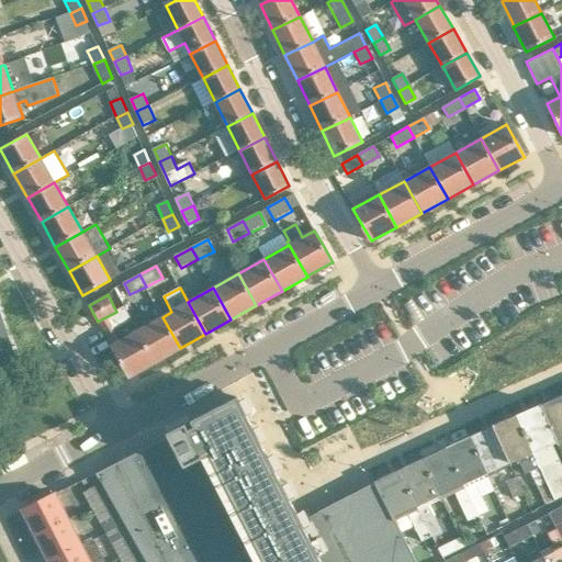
[(112,346),(121,361),(130,378),(157,362),(125,306),(116,312),(99,321),(105,333),(112,345),(112,346)]
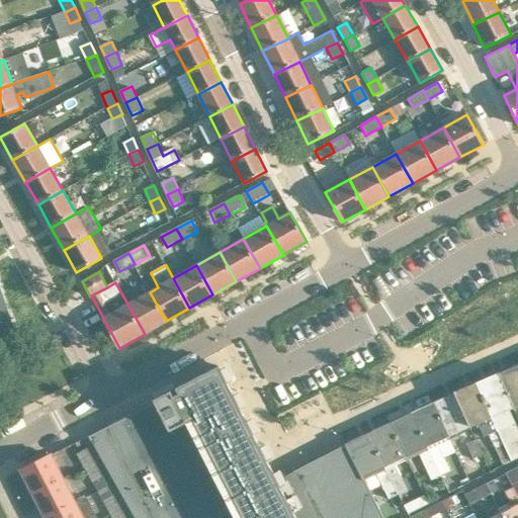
[(135,289),(122,295),(145,334),(166,321),(150,292),(140,297),(135,289)]
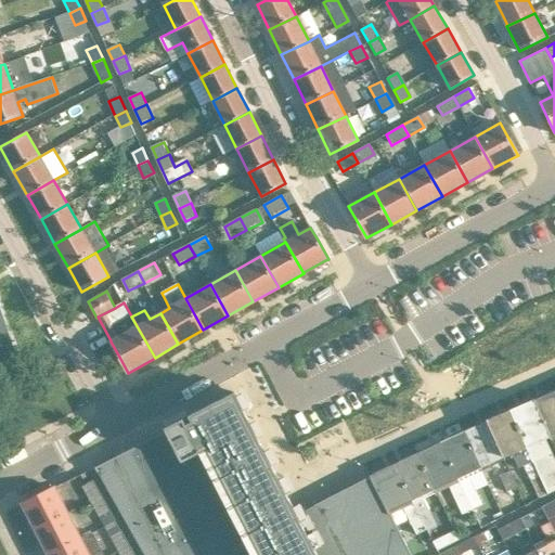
[(0,365),(16,361),(8,335),(0,336),(0,365)]
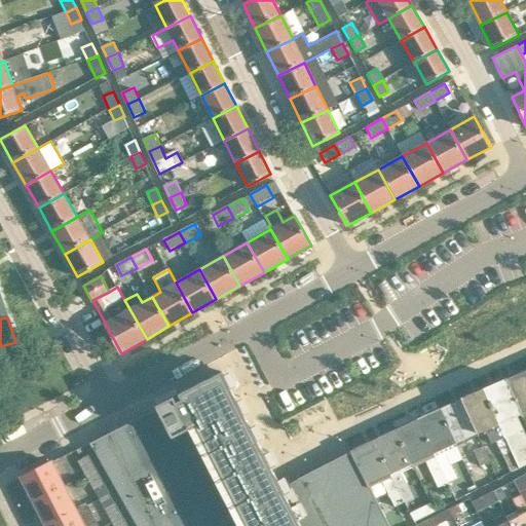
[(525,370),(505,380),(521,415),(525,425),(525,370)]
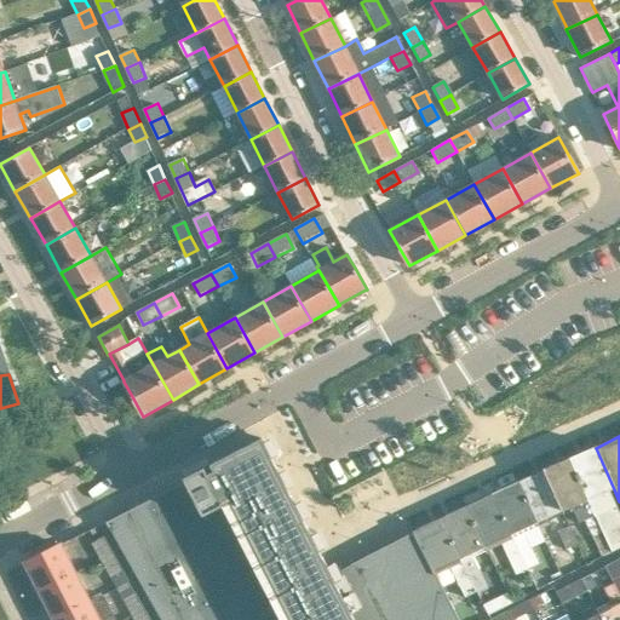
[(177,486),(160,494),(149,500),(137,506),(105,522),(109,528),(109,527),(161,619),(458,619),(435,574),(414,532),(331,574),(303,518),(262,438),(183,478),(185,482),(177,486)]
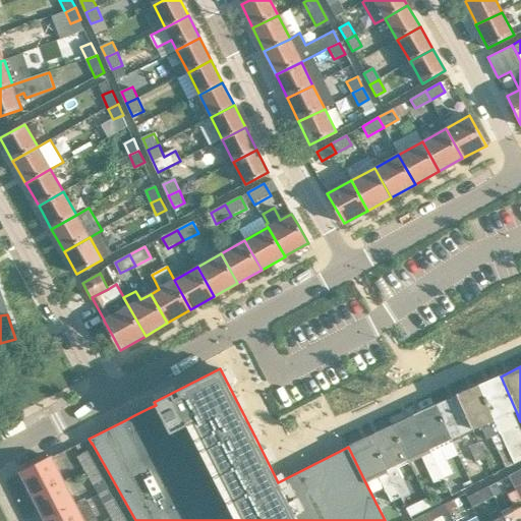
[(500,374),(476,385),(493,421),(506,448),(513,464),(520,459),(520,435),(511,413),(516,411),(501,377),(500,374)]
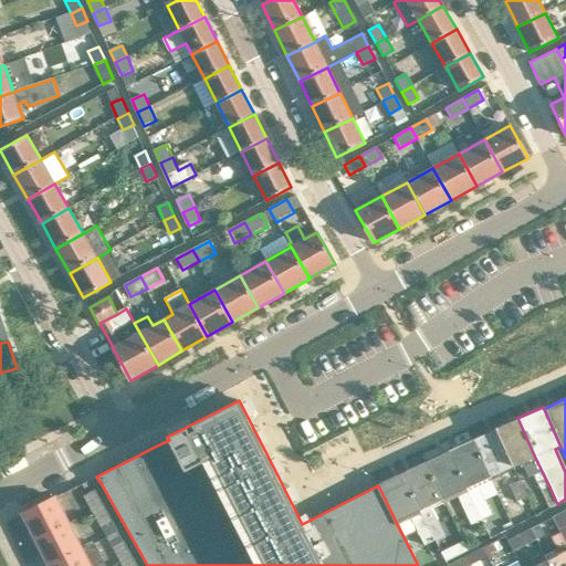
[(549,486),(535,458),(517,418),(495,428),(496,430),(513,468),(521,463),(528,479),(532,477),(538,491),(549,486)]
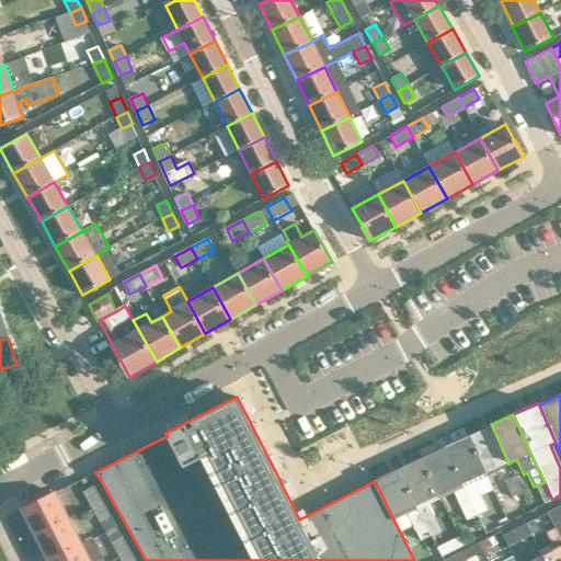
[(468,437),(485,477),(510,466),(508,464),(492,426),(468,437)]
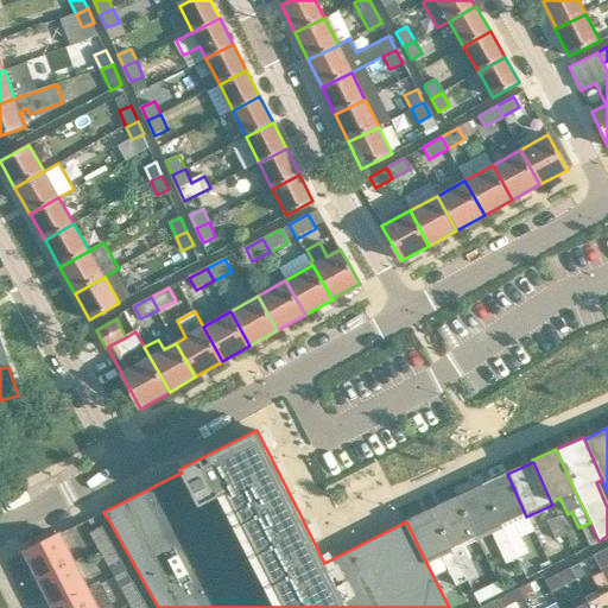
[(507,474),(482,486),(517,558),(527,553),(513,524),(526,517),(507,474)]
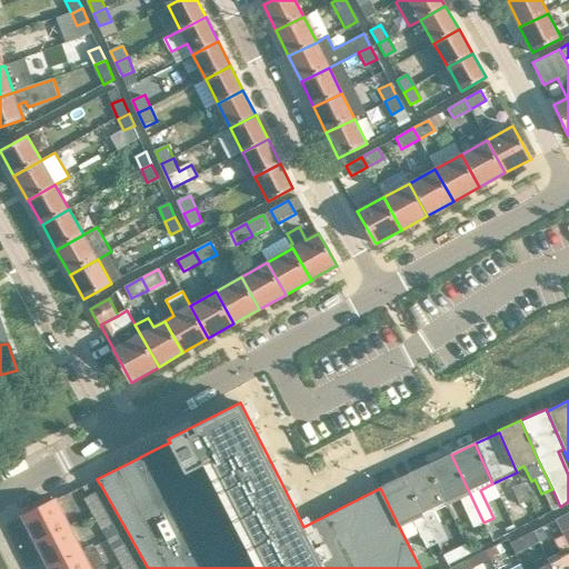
[(483,522),(451,455),(428,466),(447,506),(459,499),(472,528),(483,522)]
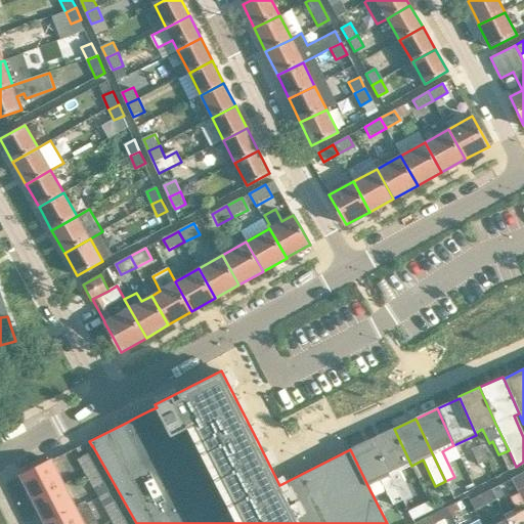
[(399,471),(411,466),(394,429),(372,439),(402,501),(411,496),(399,471)]
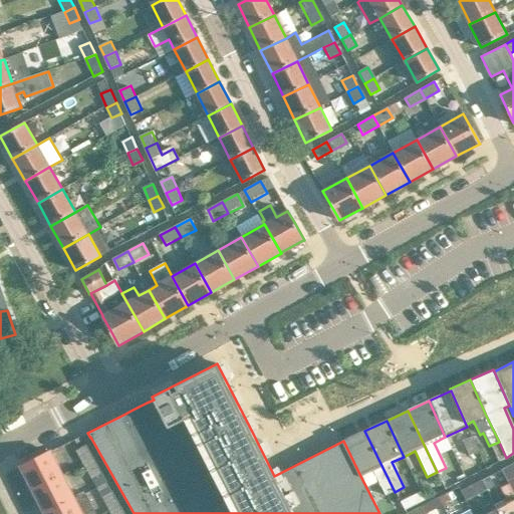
[(395,492),(364,431),(343,441),(360,476),(373,471),(386,496),(395,492)]
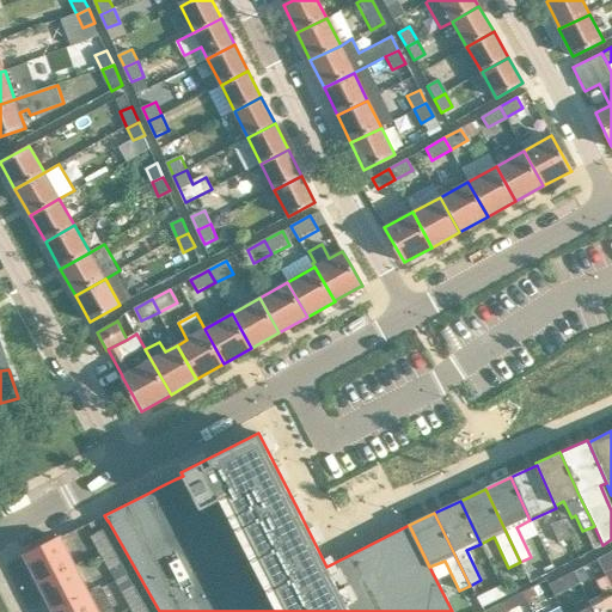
[(558,545),(570,539),(561,520),(549,525),(558,545)]
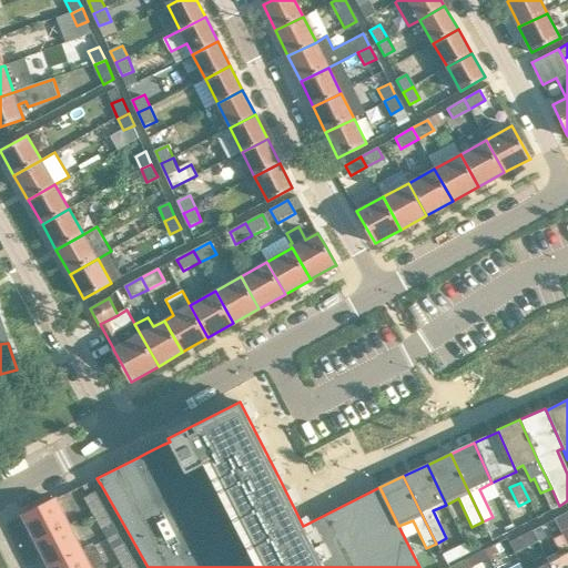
[(93,511),(103,506),(94,492),(84,497),(93,511)]
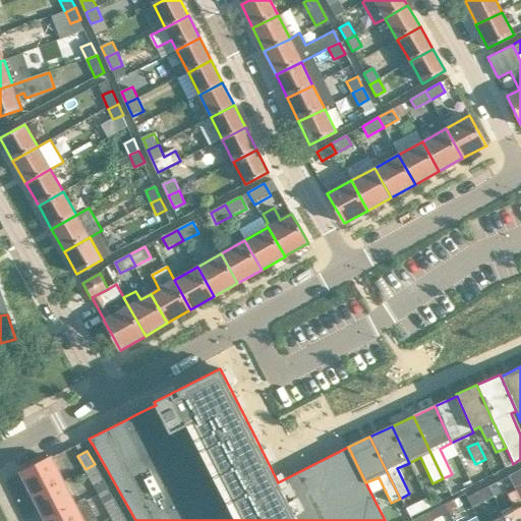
[(20,472),(33,497),(63,481),(51,457),(20,472)]
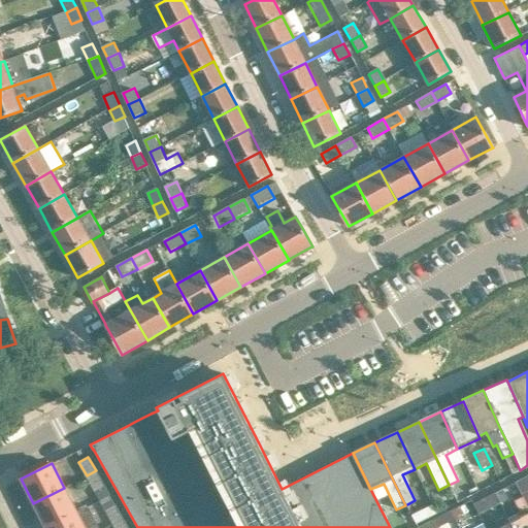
[(96,470),(87,475),(86,476),(95,491),(104,486),(96,470)]
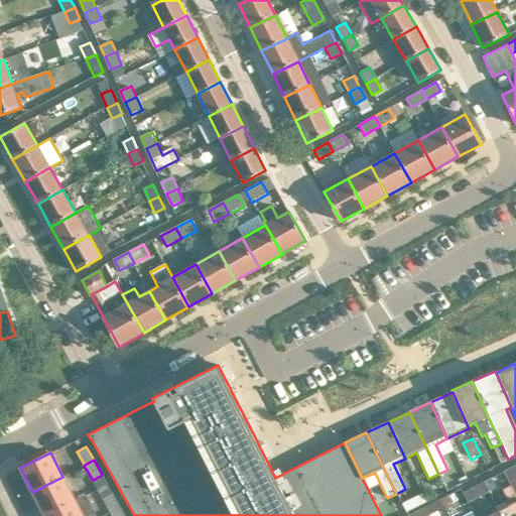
[(515,465),(503,472),(509,484),(515,480),(515,465)]
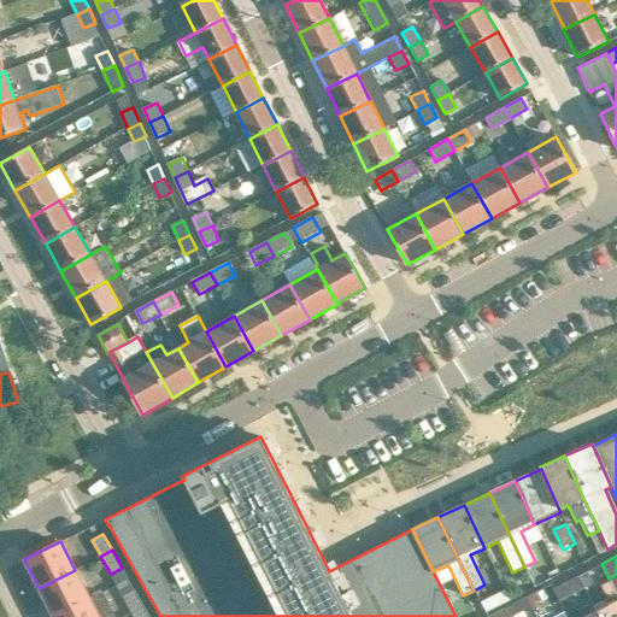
[(39,588),(53,616),(89,598),(75,570),(39,588)]
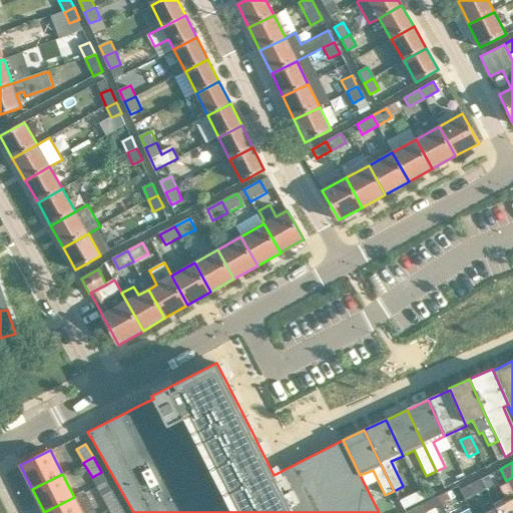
[(488,476),(481,480),(485,489),(492,486),(488,476)]
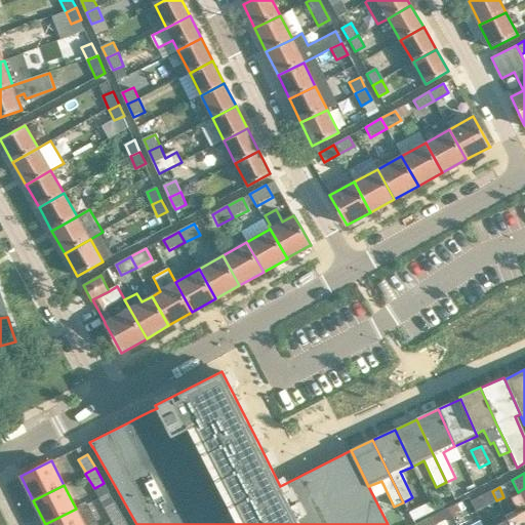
[(492,491),(470,502),(475,512),(496,500),(492,491)]
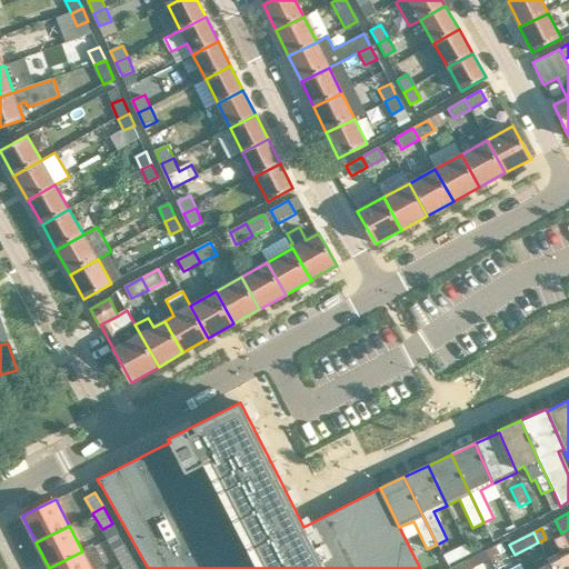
[(118,533),(109,539),(122,563),(132,558),(118,533)]
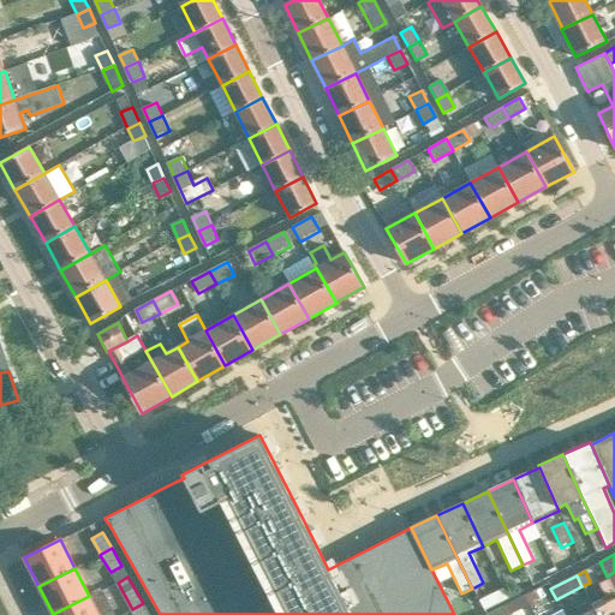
[(596,614),(614,614),(614,592),(608,579),(597,584),(607,603),(593,610),(596,614)]
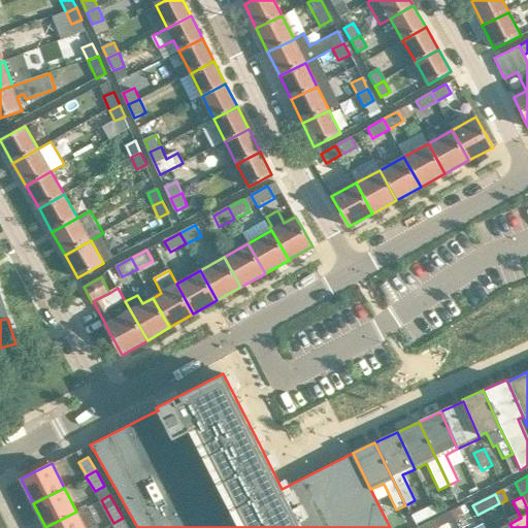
[(410,516),(415,524),(435,514),(431,504),(410,516)]
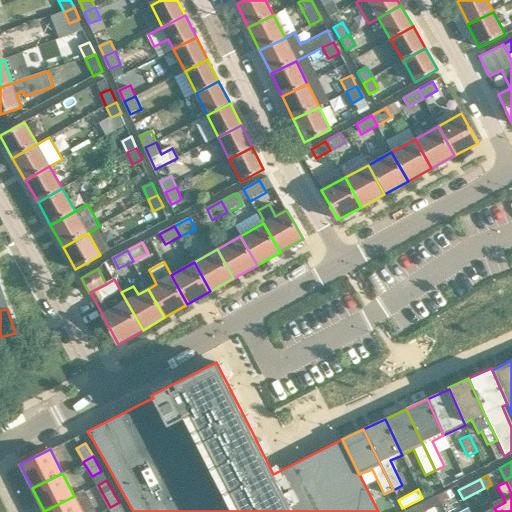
[(446,491),(437,495),(441,504),(450,500),(446,491)]
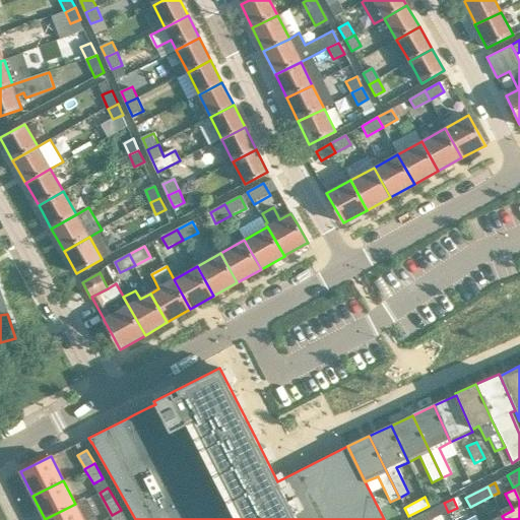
[(426,519),(431,519),(448,512),(444,503),(423,514),(426,519)]
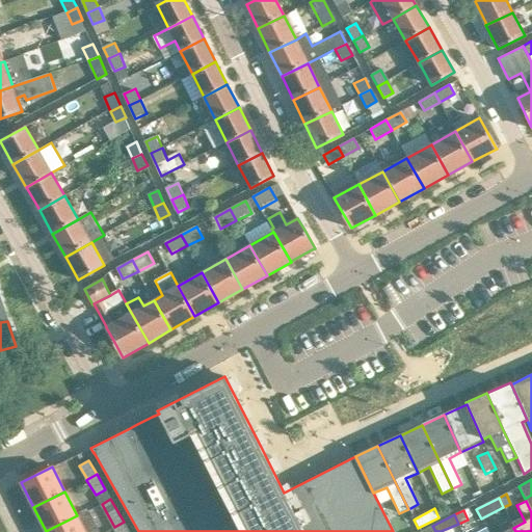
[(46,531),(85,531),(77,515),(46,531)]
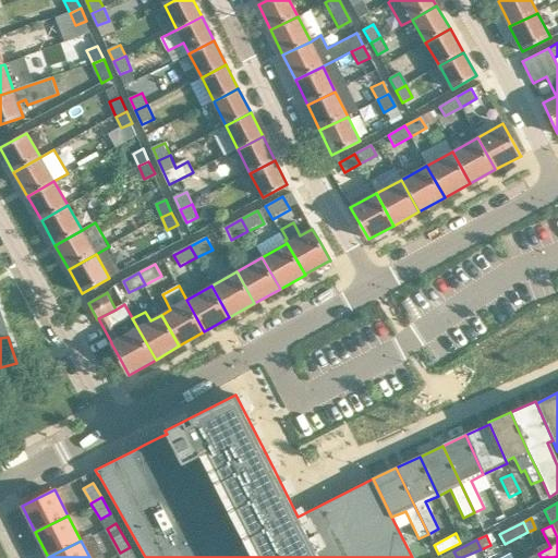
[(135,557),(130,547),(120,553),(122,557),(135,557)]
